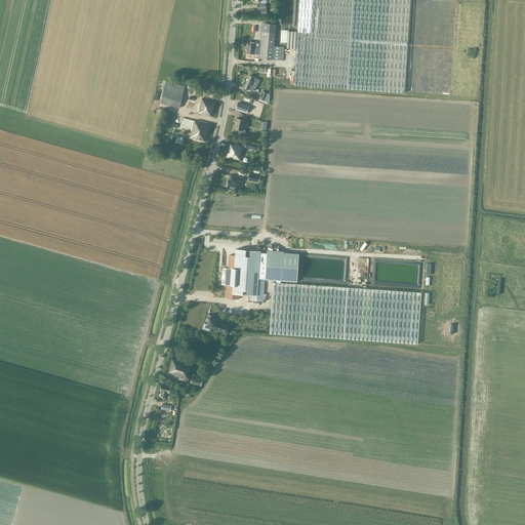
[(255,0),(255,1),(260,1),(260,3),(256,3),(257,9),(254,9),(254,16),(267,15),(269,14),(270,13),(269,3),(266,4),(265,0),(266,0),(255,0)]
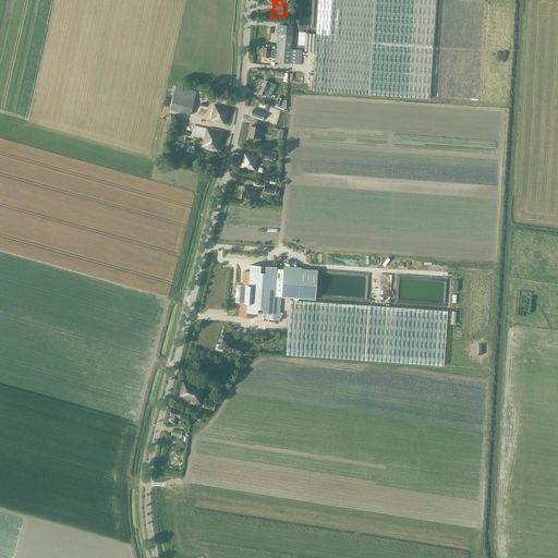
[(300,32),(300,44),(303,45),(303,40),(305,40),(304,51),(315,52),(313,73),(312,91),(317,92),(363,94),(368,95),(419,98),(429,98),(435,0),(317,0),(316,34),(305,33),(305,37),(303,37),(303,33),(300,32)]
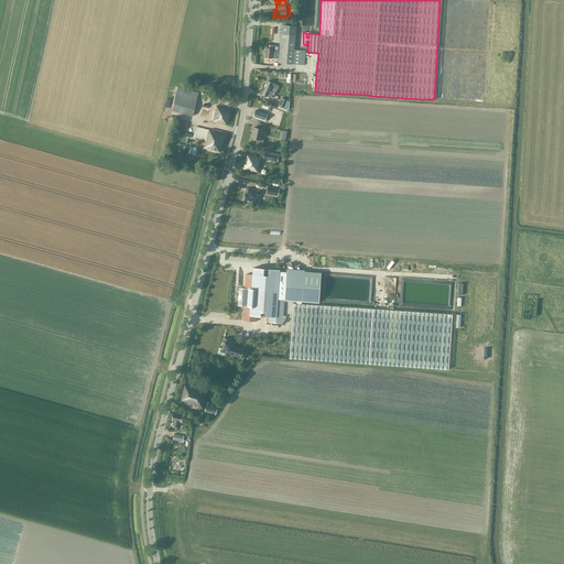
[(280,45),(294,46),(295,35),(296,26),(282,25),(281,34),(280,34),(280,45)]
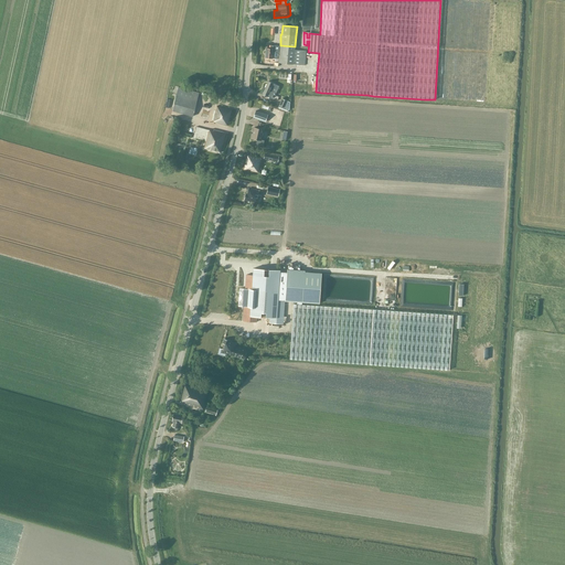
[(295,50),(295,46),(280,45),(278,63),(289,64),(305,65),(306,51),(295,50)]
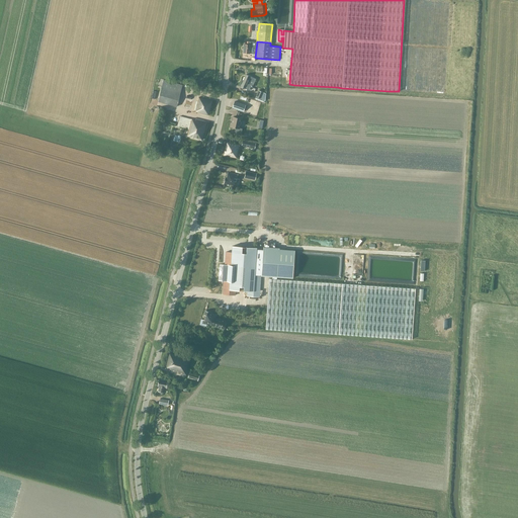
[(250,76),(246,74),(240,87),(245,89),(249,91),(251,87),(252,87),(256,79),(250,76)]
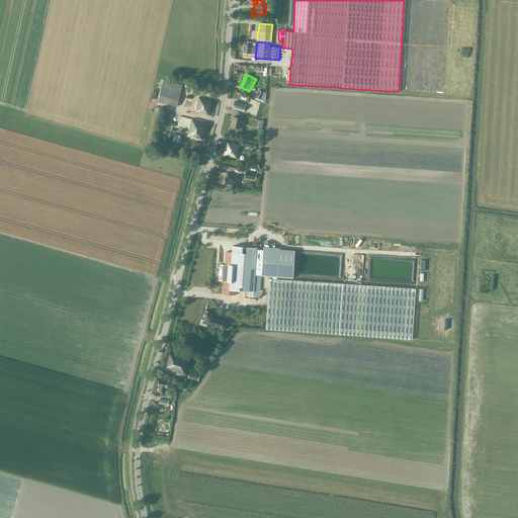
[(182,85),(166,81),(163,80),(158,101),(177,107),(182,85)]
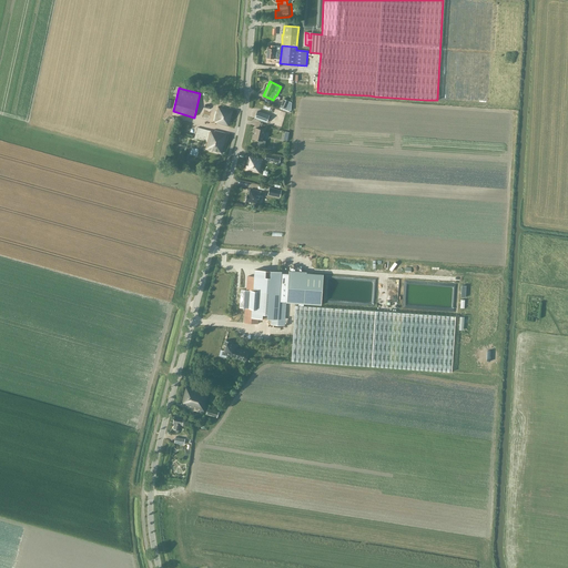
[(290,101),(286,100),(283,99),(281,105),(288,109),(291,102),(290,101)]
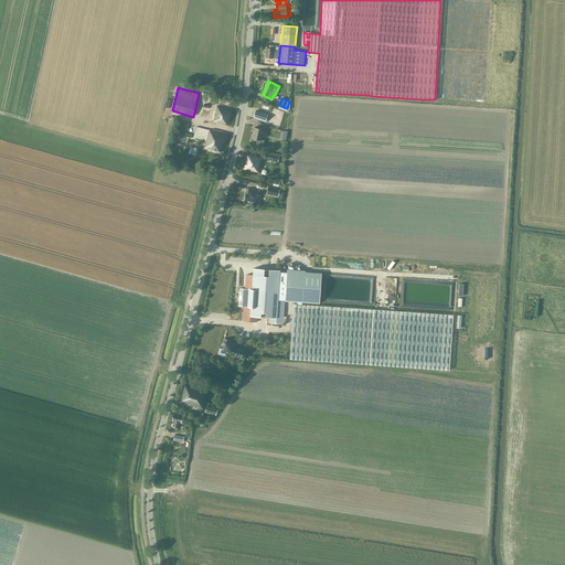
[(209,116),(211,107),(204,106),(202,115),(209,116)]
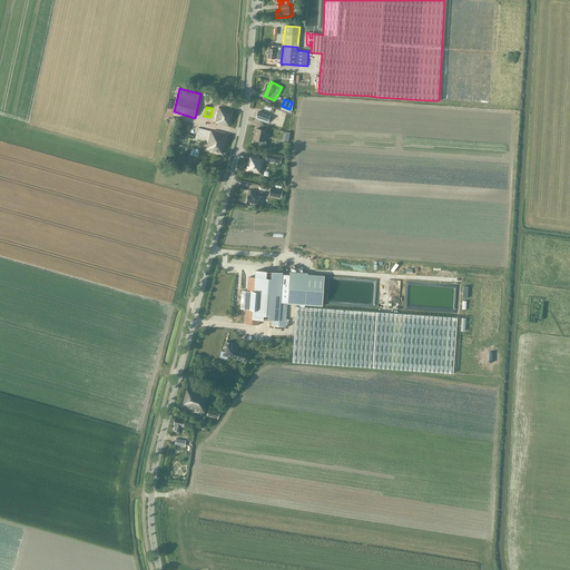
[(229,127),(234,111),(219,107),(215,123),(218,124),(229,127)]
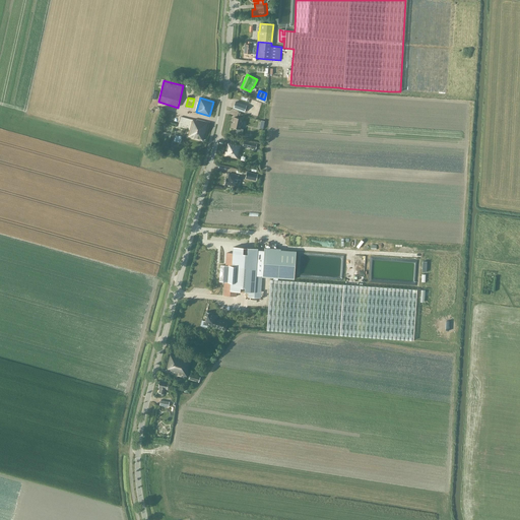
[(246,105),(236,102),(234,109),(244,112),(246,105)]
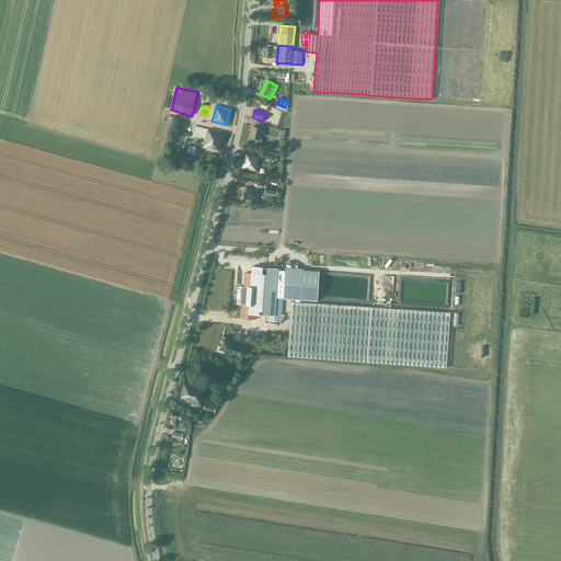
[(212,132),(208,130),(208,129),(194,126),(192,137),(205,140),(204,148),(219,151),(224,133),(213,129),(212,132)]
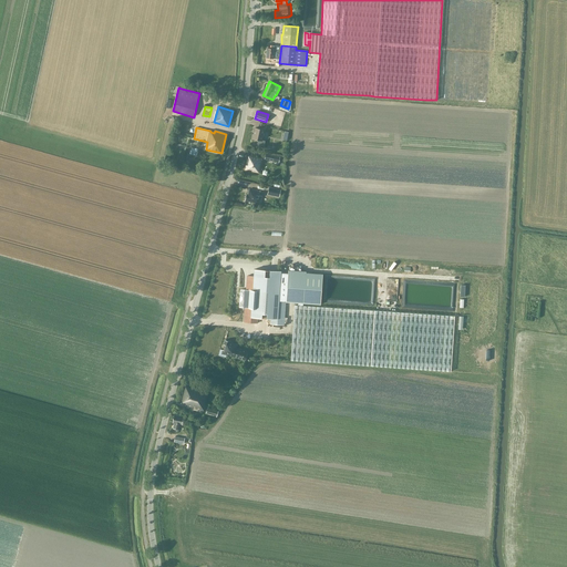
[(265,130),(255,127),(253,138),(263,141),(265,130)]
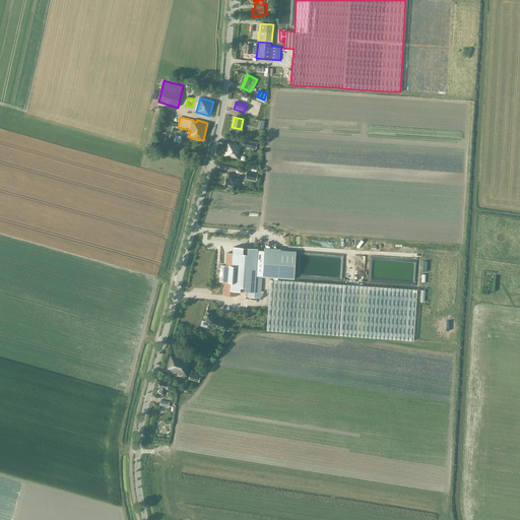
[(238,158),(241,145),(229,142),(228,146),(226,146),(224,155),(238,158)]
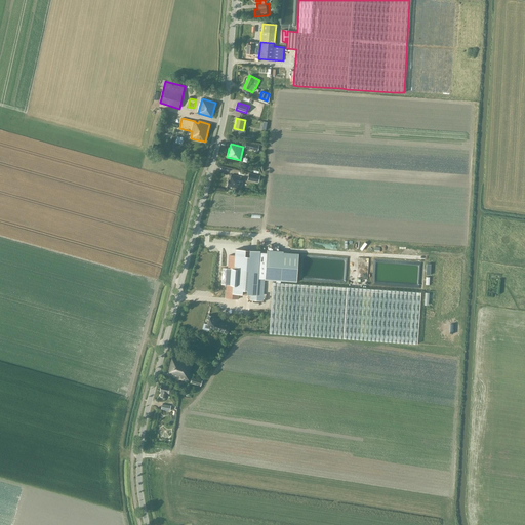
[(231,175),(230,180),(229,180),(227,186),(228,186),(238,188),(238,189),(241,177),(240,177),(231,175)]
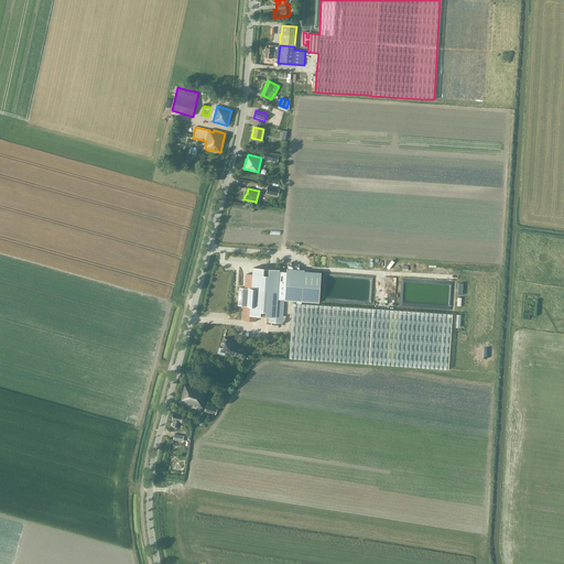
[(239,289),(238,305),(243,306),(242,321),(256,322),(257,316),(269,317),(269,323),(282,324),(284,300),(284,301),(318,303),(321,273),(304,271),(304,270),(286,269),(286,272),(280,272),(280,270),(252,268),(252,275),(246,274),(245,289),(239,289)]
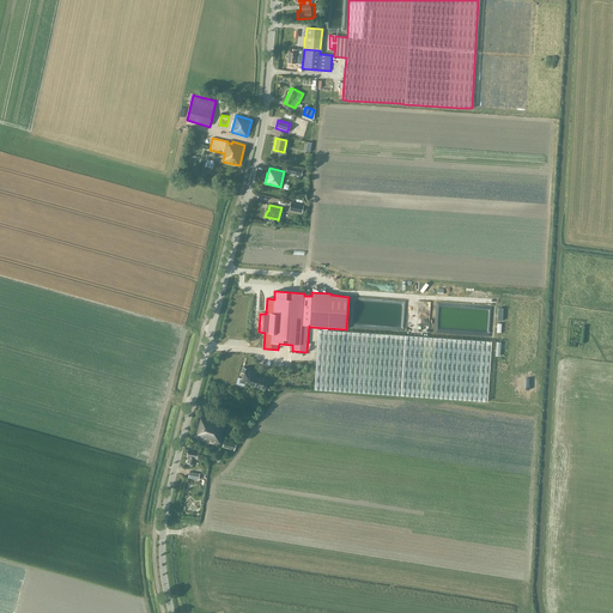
[(319,331),(315,389),(401,395),(489,401),(492,341),(405,337),(319,331)]
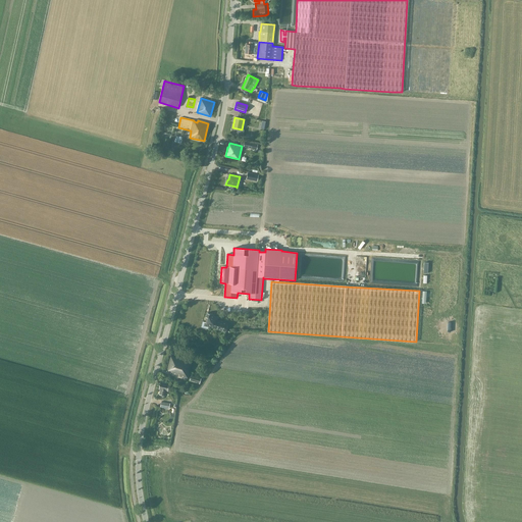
[(203,321),(201,327),(209,329),(209,327),(214,328),(225,331),(228,323),(222,321),(222,323),(216,321),(217,317),(211,315),(212,314),(207,313),(206,317),(207,318),(206,322),(203,321)]
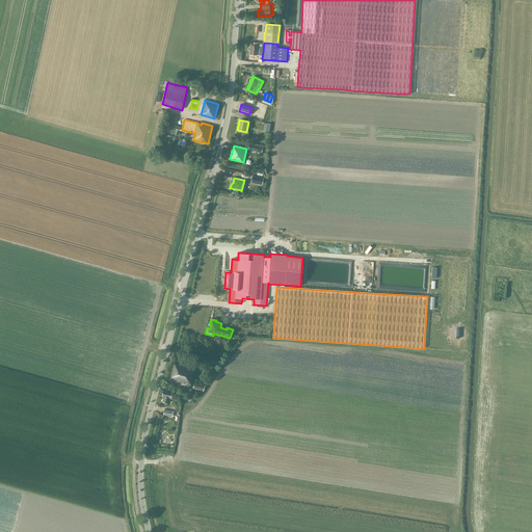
[(192,378),(194,369),(175,363),(169,378),(191,384),(193,378),(192,378)]
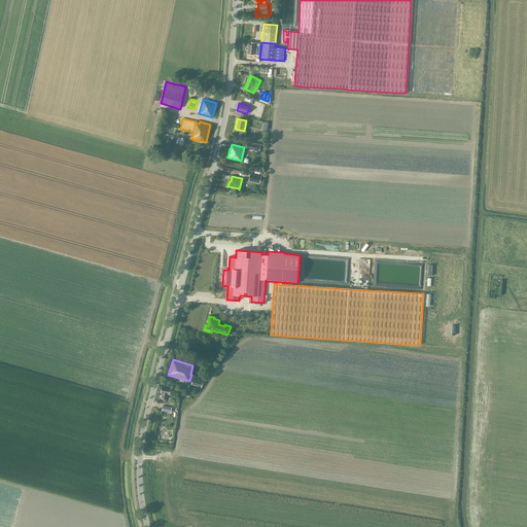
[(203,382),(192,379),(190,385),(201,388),(203,382)]
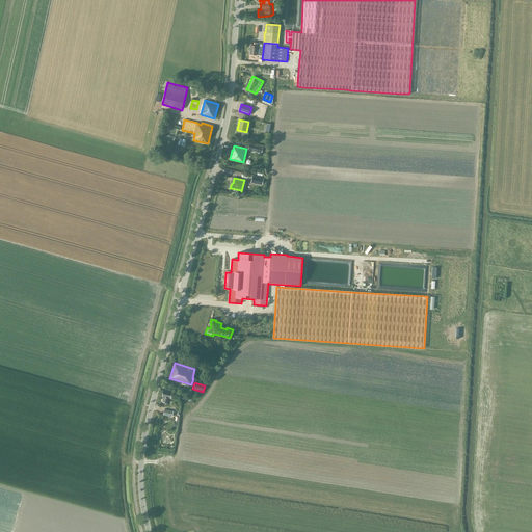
[(169,398),(171,392),(163,390),(162,397),(163,397),(162,402),(167,402),(168,398),(169,398)]
